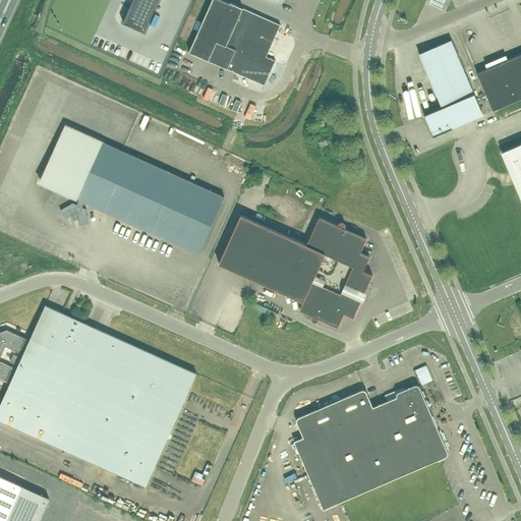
[(133,0),(123,23),(145,33),(158,0),(133,0)]
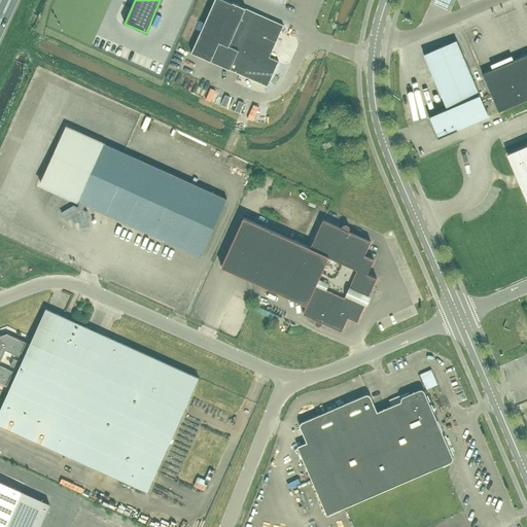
[(285,21),(240,0),(214,0),(191,54),(267,86),(276,67),(267,63),(285,21)]
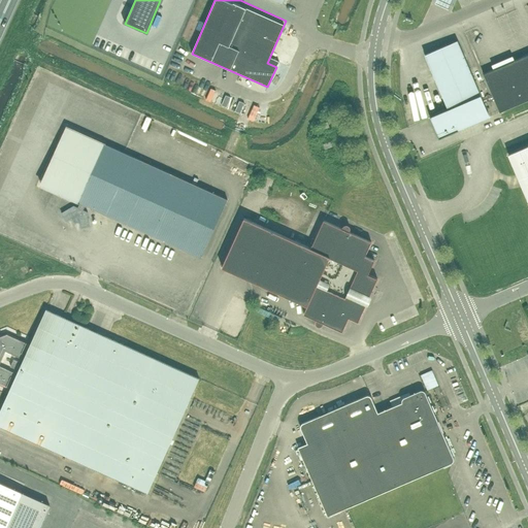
[(439,139),(490,117),(457,41),(425,55),(448,108),(429,117),(439,139)]
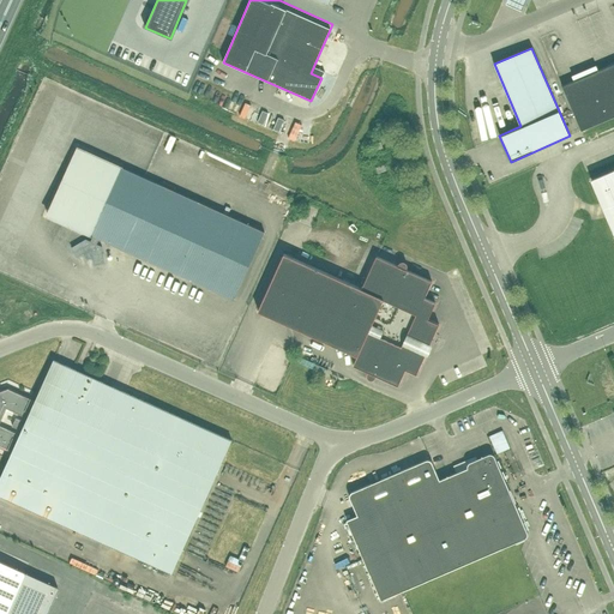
[(613,62),(561,85),(560,85),(581,132),(582,132),(582,131),(613,116),(613,62)]
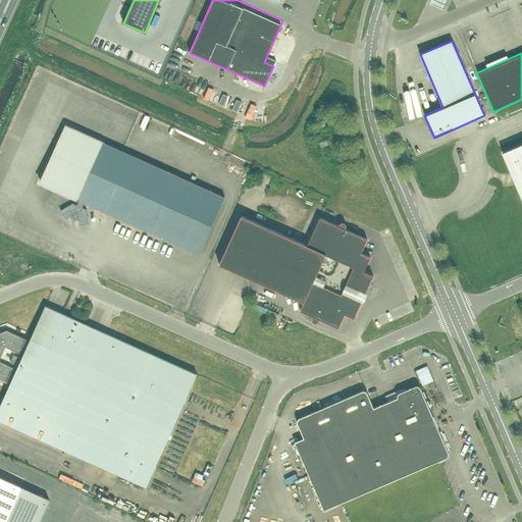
[(200,80),(195,92),(205,96),(210,85),(200,80)]
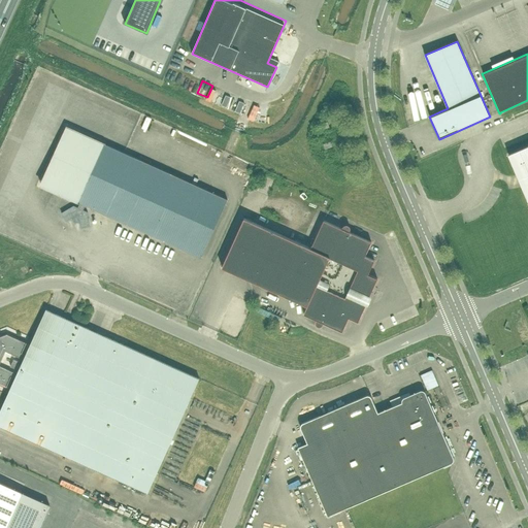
[(215,86),(210,98),(223,102),(222,103),(235,109),(240,96),(215,86)]
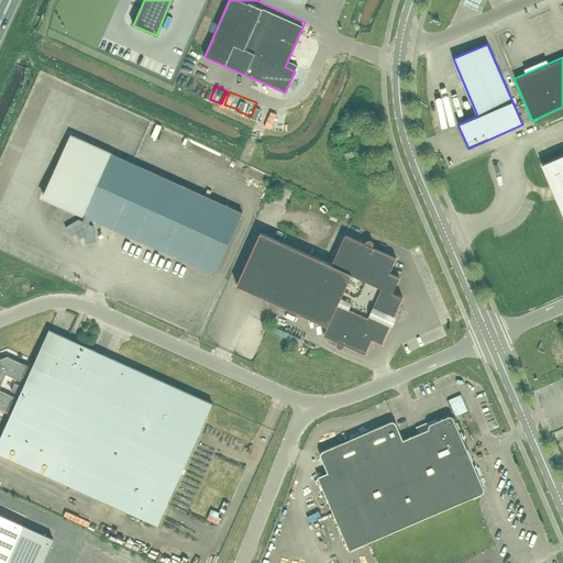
[(163,144),(169,129),(162,125),(155,142),(163,144)]
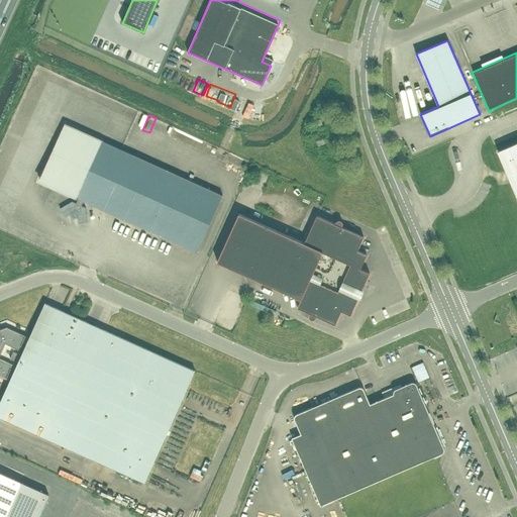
[(38,181),(77,197),(78,198),(76,203),(72,201),(60,208),(65,216),(70,213),(73,218),(78,217),(79,223),(88,221),(86,207),(82,205),(84,201),(197,252),(222,195),(102,140),(65,123),(38,181)]
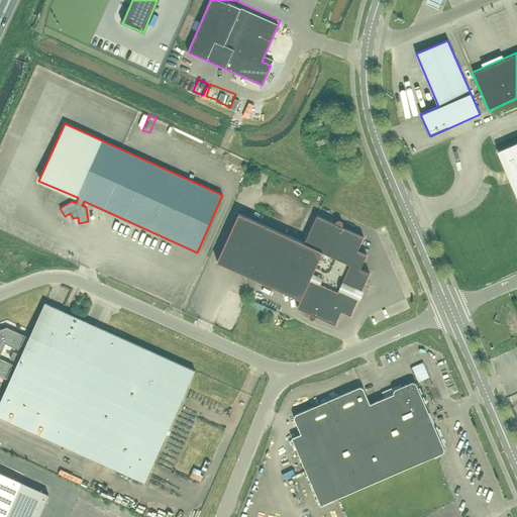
[(516,143),(498,151),(516,197),(516,143)]
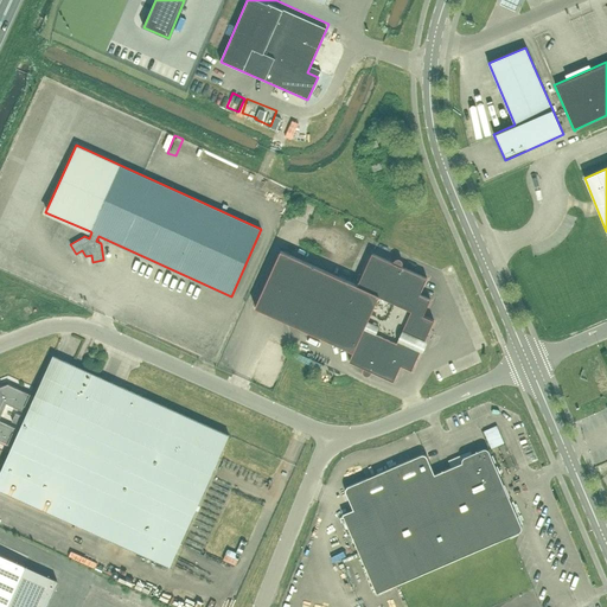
[(357,286),(281,250),(255,307),(353,352),(349,362),(363,368),(363,370),(363,372),(363,374),(365,376),(368,376),(369,375),(371,374),(371,371),(394,381),(401,365),(411,370),(434,320),(423,315),(430,299),(420,294),(427,279),(401,267),(402,264),(402,262),(402,260),(400,259),(397,259),(395,260),(394,261),(393,263),(372,254),(357,286)]
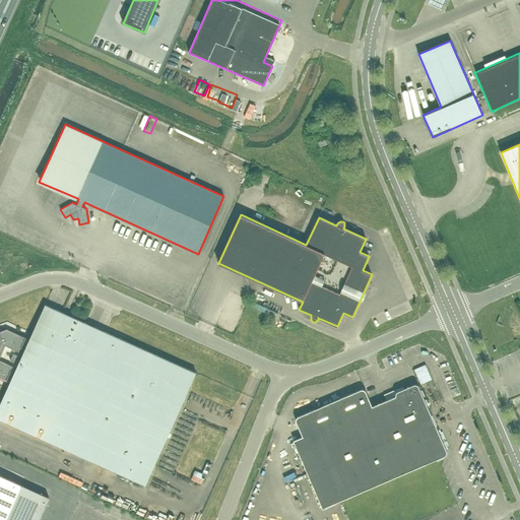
[(280,301),(276,304),(282,311),(286,307),(280,301)]
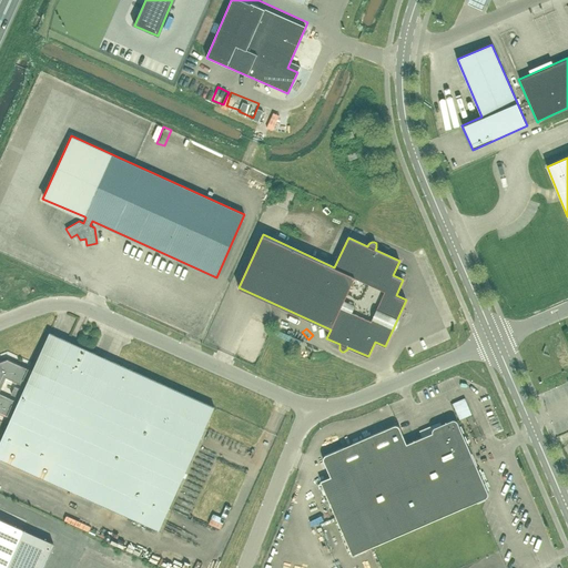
[(214,407),(49,333),(32,371),(7,359),(0,362),(0,412),(11,417),(0,442),(0,457),(159,529),(214,407)]
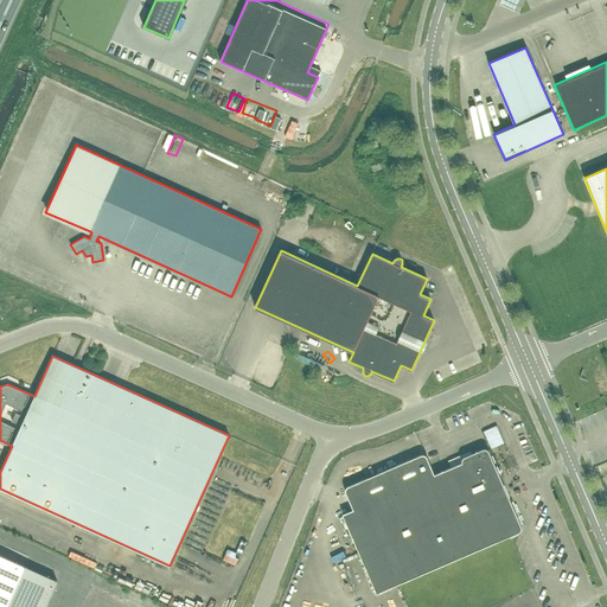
[(312,360),(308,371),(324,377),(327,368),(312,360)]
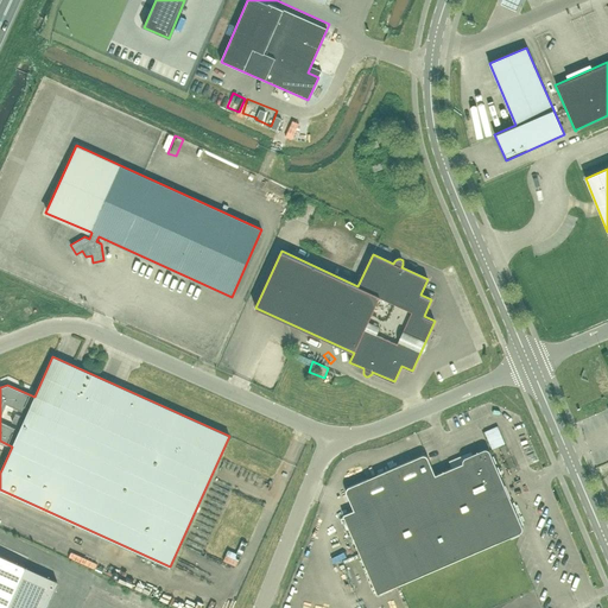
[(268,363),(266,369),(280,374),(283,368),(268,363)]
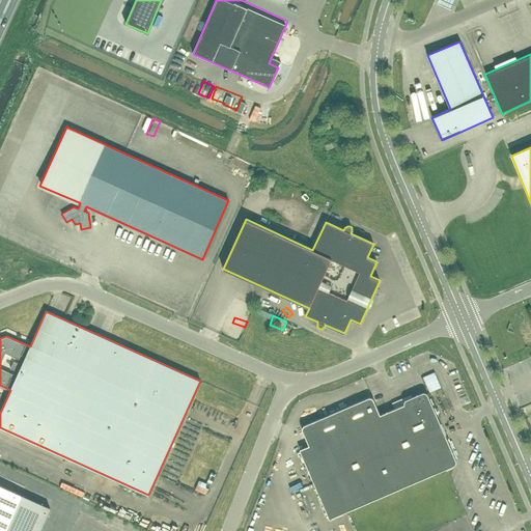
[(424,392),(423,392),(422,392),(412,397),(411,395),(392,403),(394,409),(380,415),(373,400),(373,399),(372,398),(371,398),(370,397),(369,397),(368,397),(305,425),(304,425),(303,426),(303,427),(302,428),(302,429),(302,430),(309,446),(300,450),(329,519),(453,466),(455,464),(456,462),(456,460),(427,394),(426,393),(424,392)]
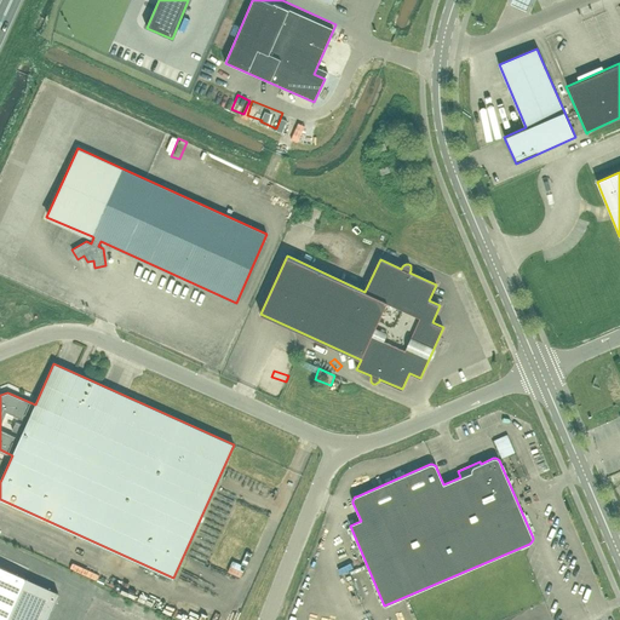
[(285,514),(300,477),(294,475),(279,511),(285,514)]
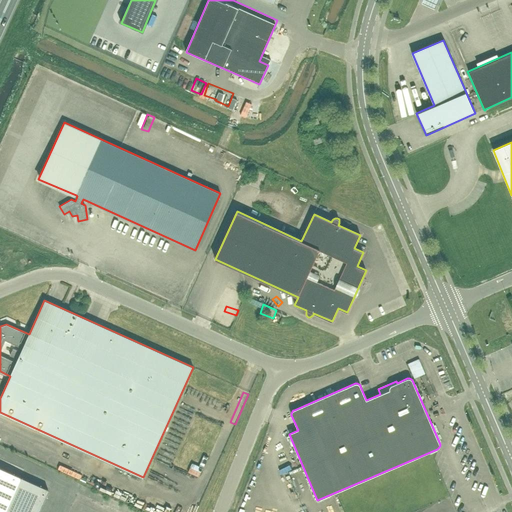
[(37,511),(47,490),(0,468),(0,511),(37,511)]
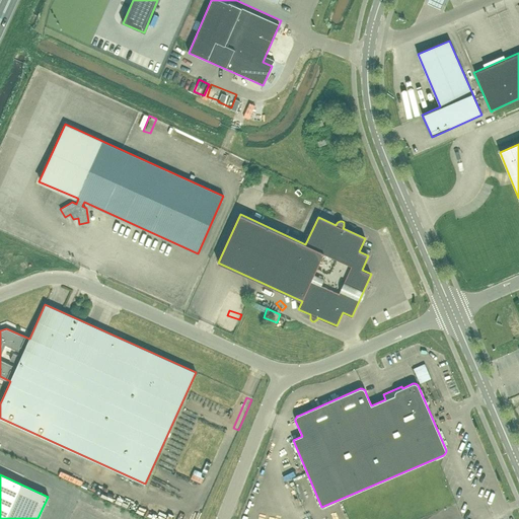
[(79,479),(77,484),(103,494),(105,489),(79,479)]
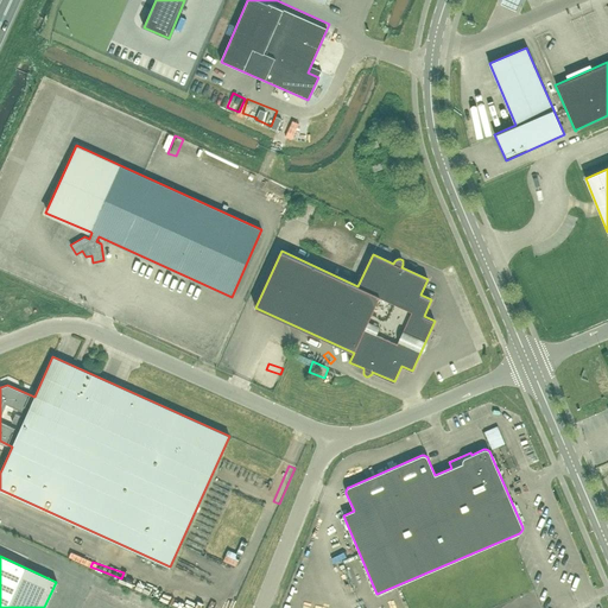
[(410,607),(405,589),(384,595),(387,607),(385,607),(384,607),(410,607)]
